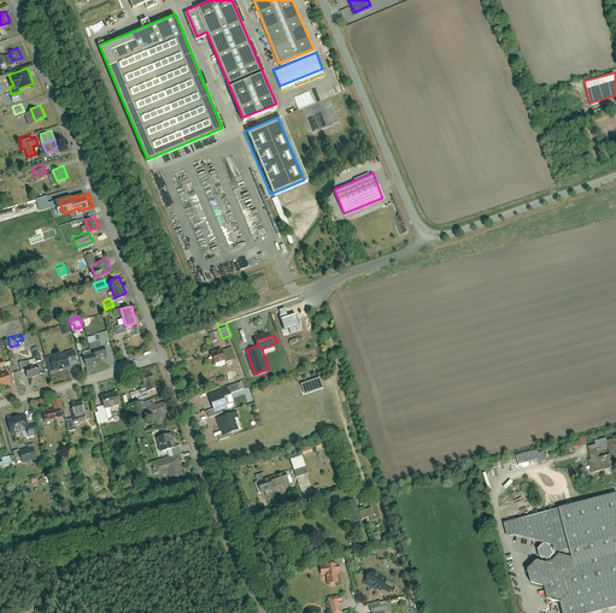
[(107,354),(104,342),(94,345),(95,349),(98,357),(107,354)]
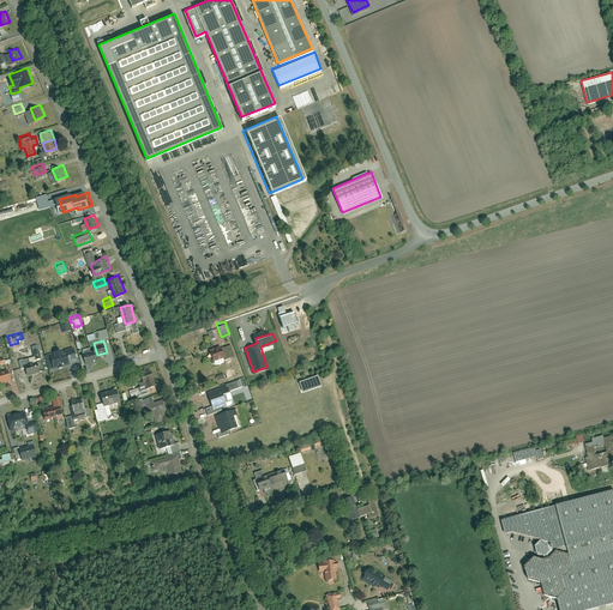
[(30,343),(35,357),(41,356),(36,342),(30,343)]
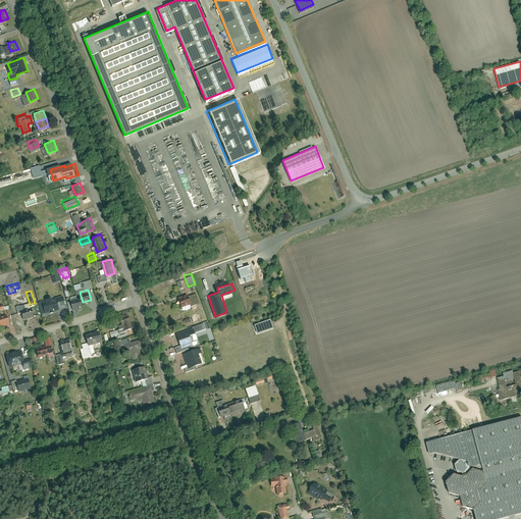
[(197,292),(189,294),(193,304),(201,302),(197,292)]
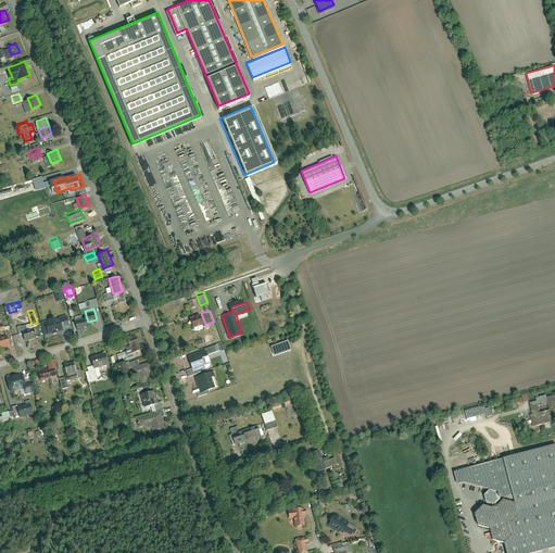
[(49,325),(63,322),(61,313),(47,316),(49,325)]
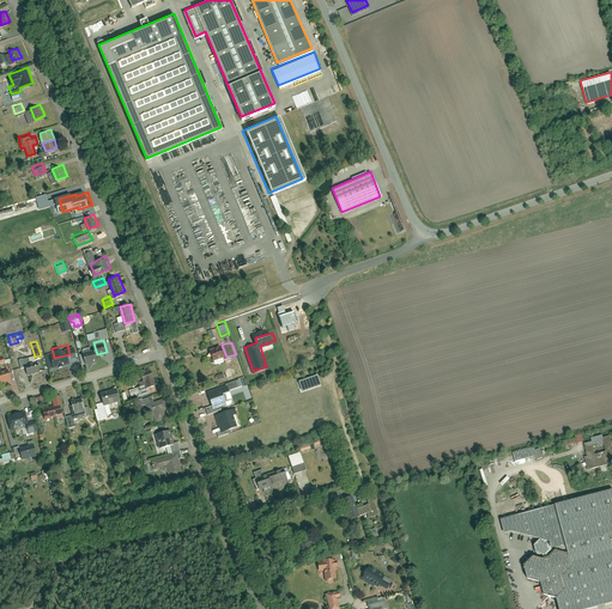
[(222,345),(211,348),(214,359),(225,354),(222,345)]
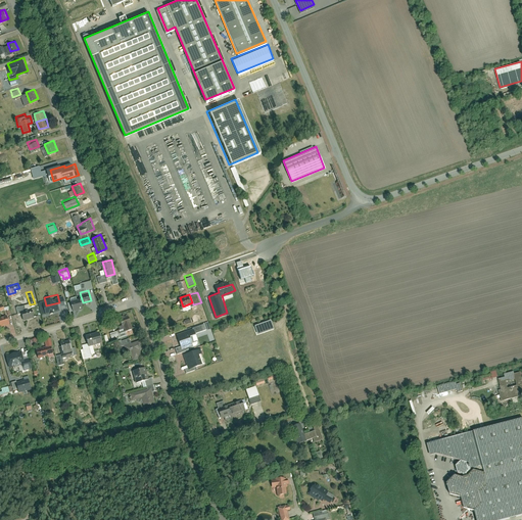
[(74,309),(84,305),(81,296),(72,298),(74,309)]
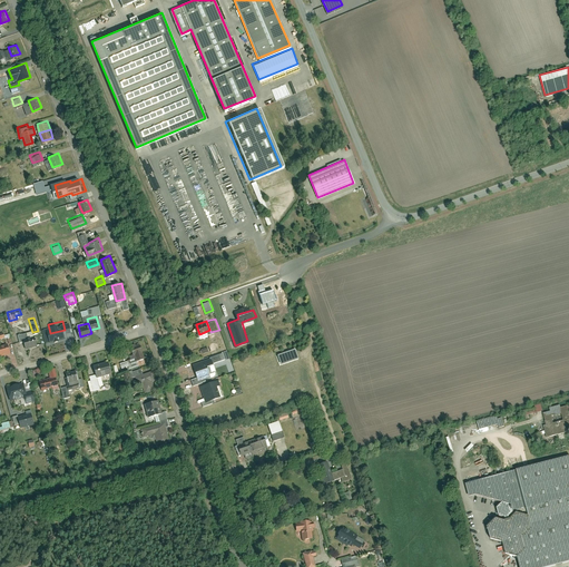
[(27,346),(38,343),(35,333),(23,336),(27,346)]
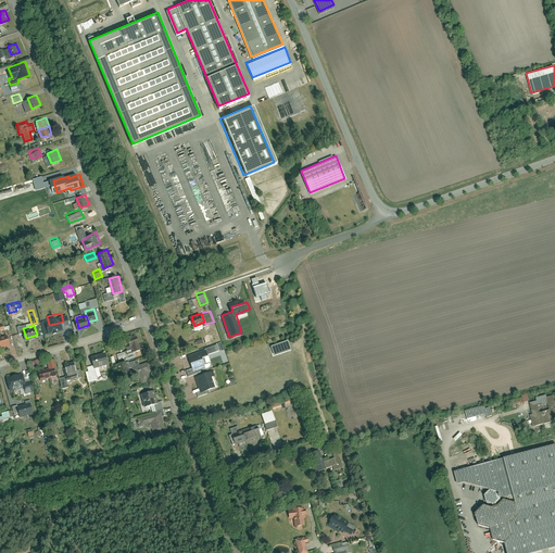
[(0,346),(10,342),(7,332),(0,334),(0,346)]
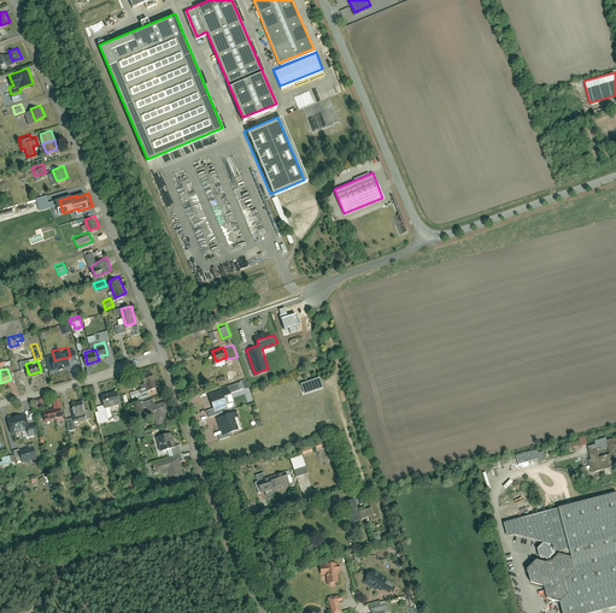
[(151,387),(157,384),(152,370),(141,373),(144,379),(147,378),(151,387)]
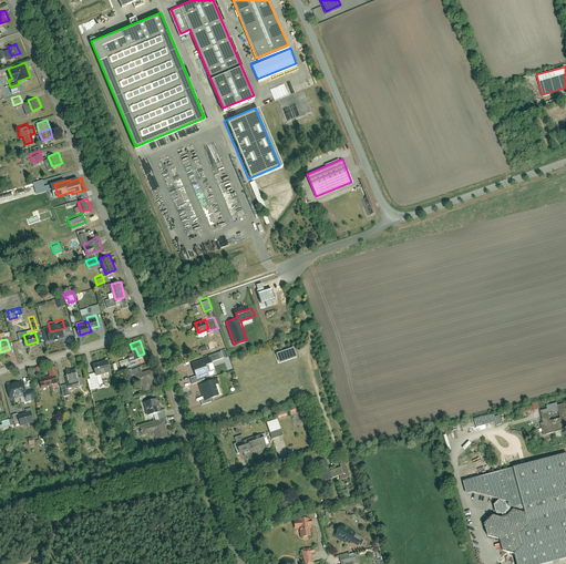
[(209,354),(192,359),(197,376),(215,370),(209,354)]
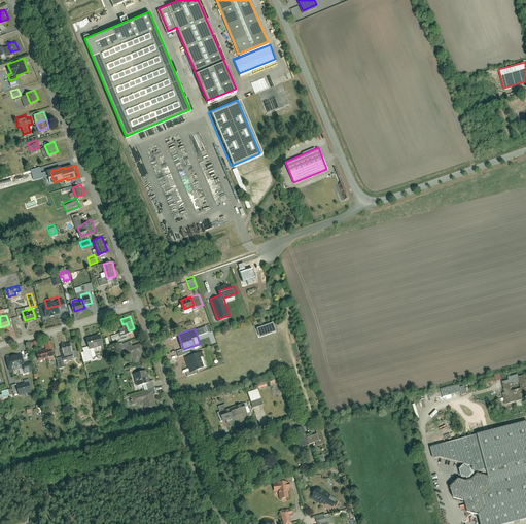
[(100,332),(86,336),(90,346),(103,343),(100,332)]
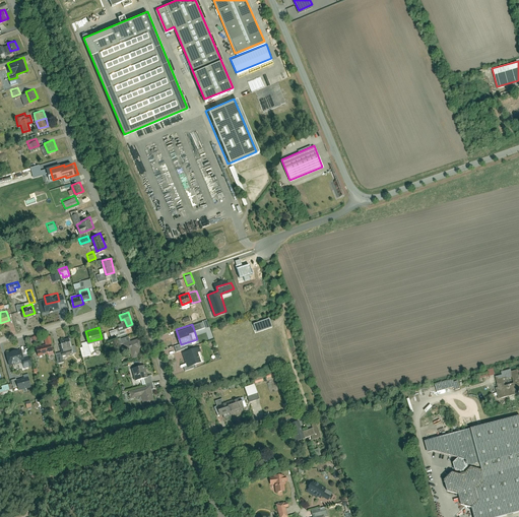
[(46,341),(36,344),(38,352),(55,349),(51,333),(44,335),(46,341)]
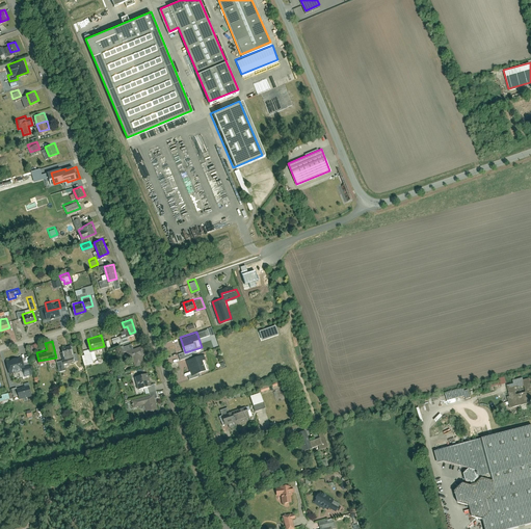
[(71,343),(62,346),(65,354),(74,352),(71,343)]
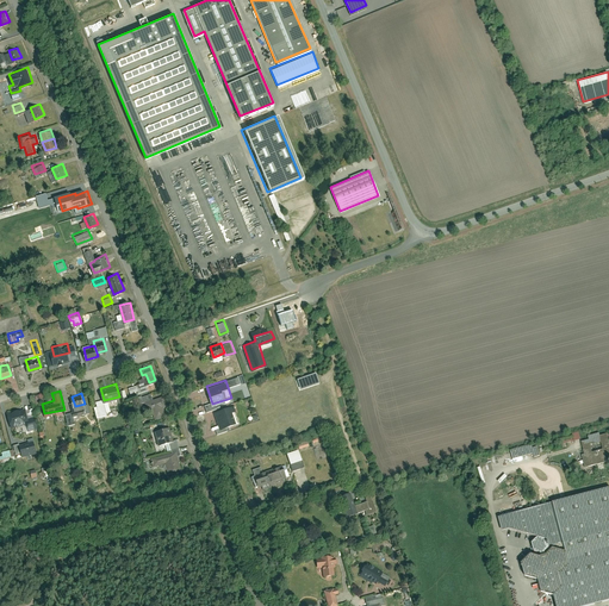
[(167,404),(163,393),(148,399),(155,418),(167,414),(163,405),(167,404)]
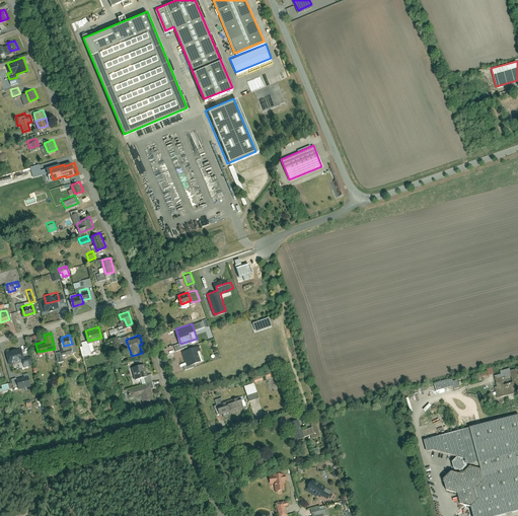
[(199,343),(181,349),(188,364),(204,358),(199,343)]
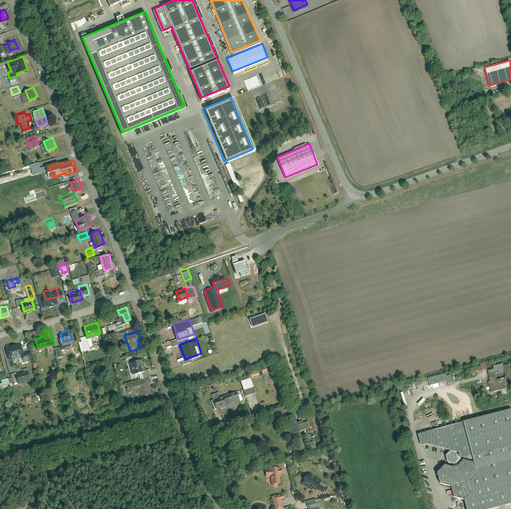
[(6,344),(9,356),(24,353),(21,341),(6,344)]
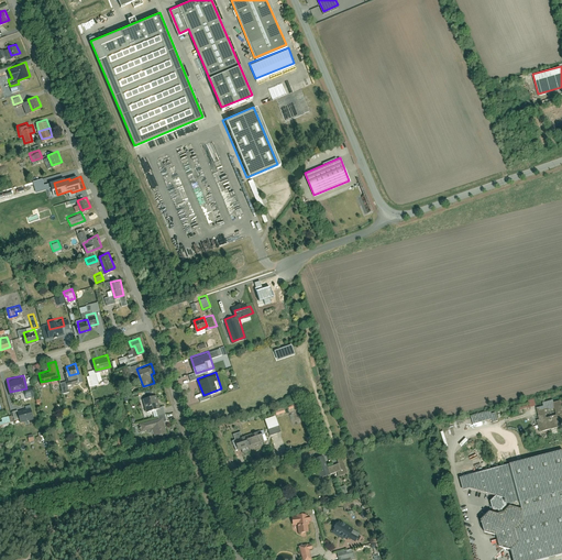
[(157,393),(143,396),(146,409),(161,406),(157,393)]
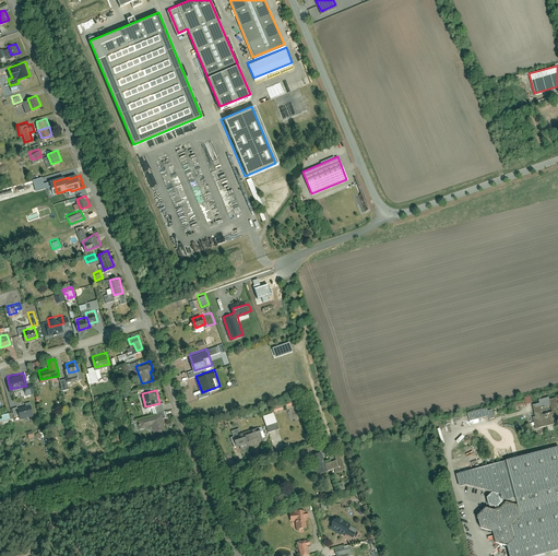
[(530,392),(523,394),(524,399),(512,401),(513,404),(532,400),(530,392)]
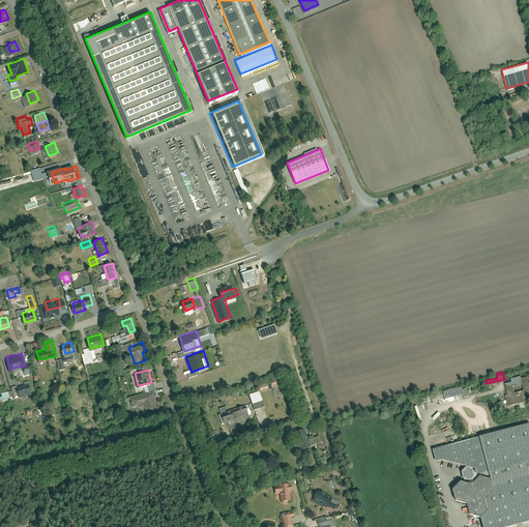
[(512,379),(506,381),(508,391),(506,393),(508,403),(528,398),(527,392),(528,391),(528,379),(528,374),(522,376),(521,373),(511,376),(512,379)]
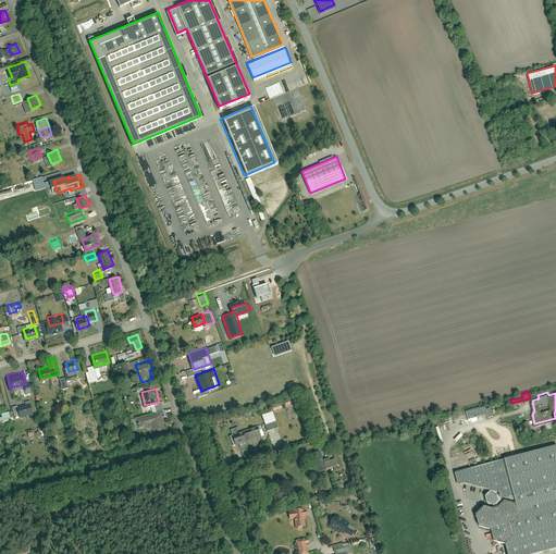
[(29,401),(17,404),(21,415),(33,411),(29,401)]
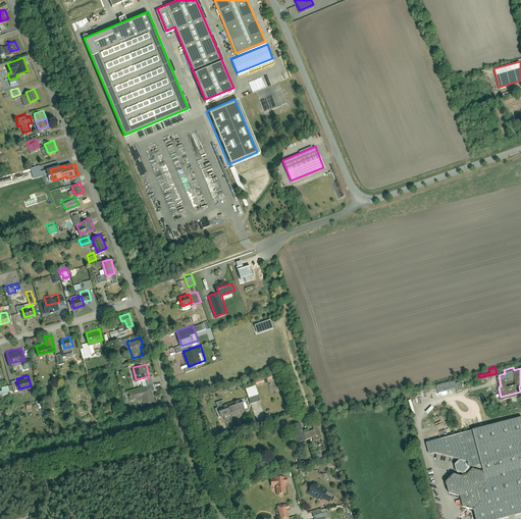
[(461,386),(459,379),(455,380),(454,377),(435,382),(437,390),(455,384),(456,387),(461,386)]
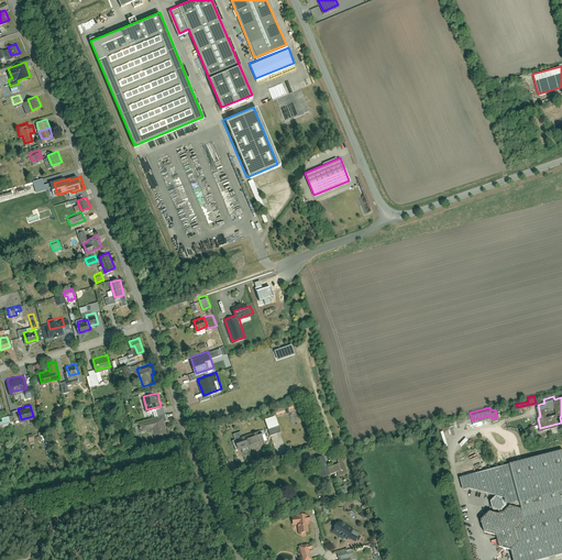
[(277,424),(274,414),(263,417),(266,427),(277,424)]
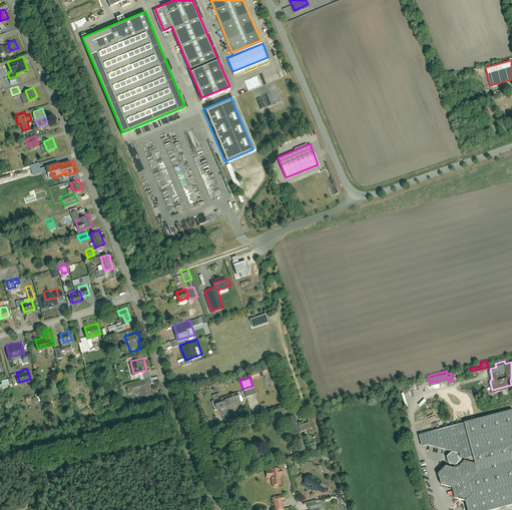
[(152,392),(148,378),(126,383),(128,391),(139,388),(142,397),(152,392)]
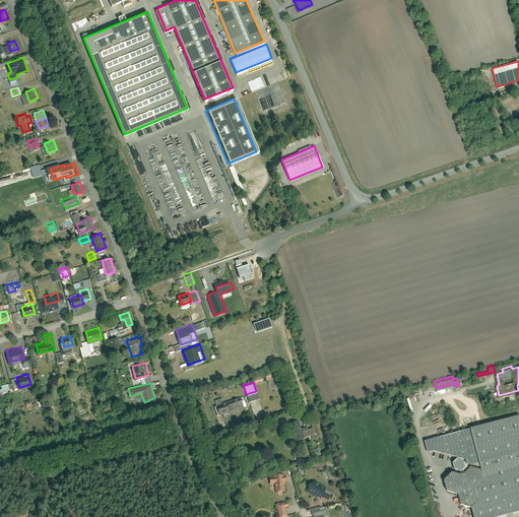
[(0,393),(11,391),(9,384),(0,386),(0,393)]
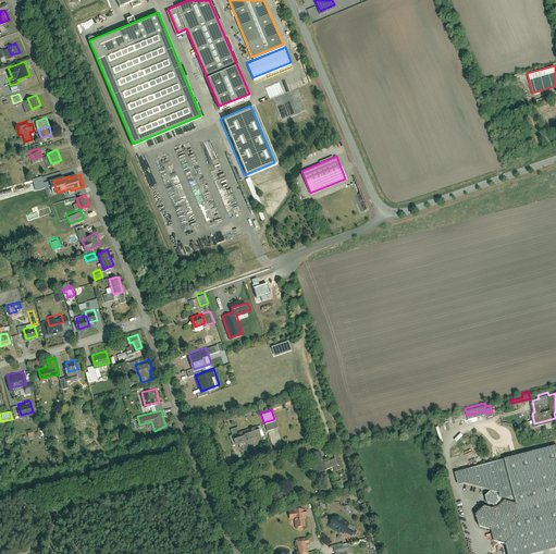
[(236,425),(229,427),(231,433),(229,433),(232,444),(236,442),(237,446),(246,443),(245,440),(260,434),(256,423),(238,429),(236,425)]
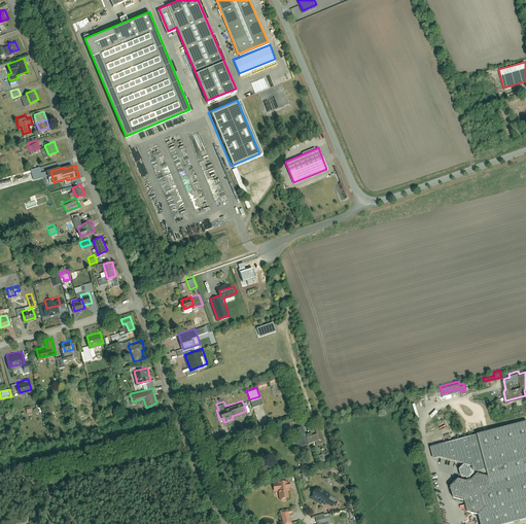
[(494,523),(525,516),(525,420),(429,444),(432,456),(439,454),(463,462),(457,466),(459,474),(466,476),(466,480),(457,477),(449,484),(452,496),(462,499),(465,510),(477,513),(479,523),(494,523)]
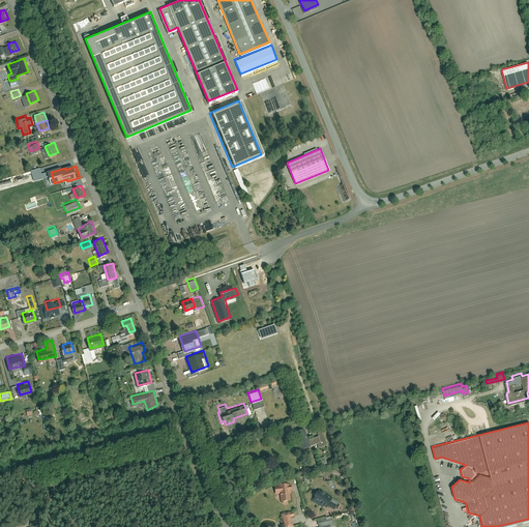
[(309,445),(302,427),(293,430),(299,448),(309,445)]
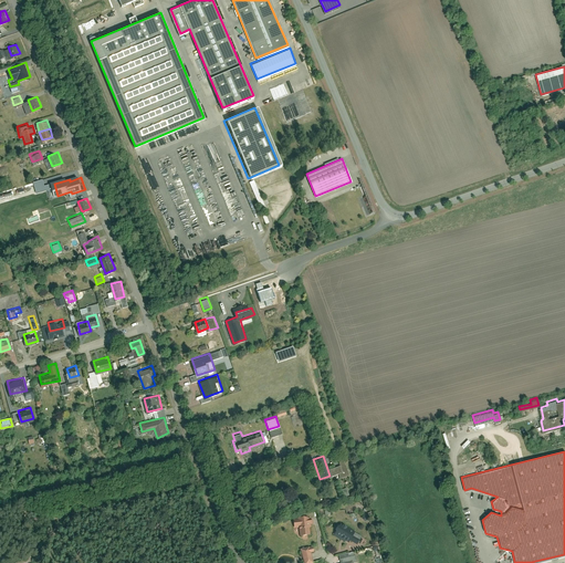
[(309,515),(296,517),(296,521),(292,521),(292,527),(297,527),(299,534),(309,533),(309,525),(310,525),(309,515)]
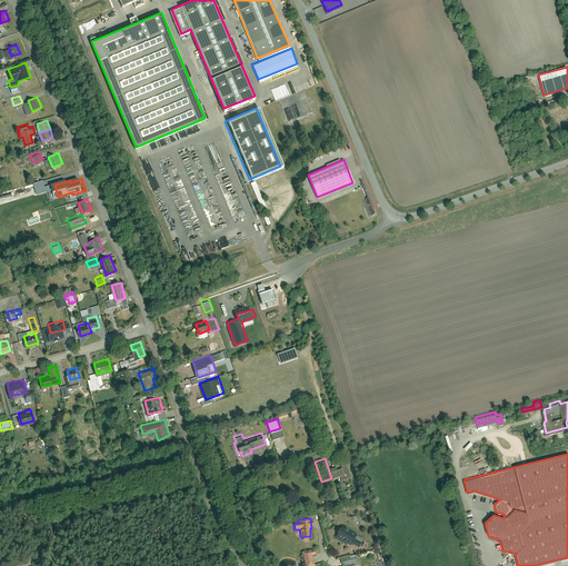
[(356,533),(339,524),(332,536),(349,545),(351,540),(358,545),(361,537),(355,534),(356,533)]
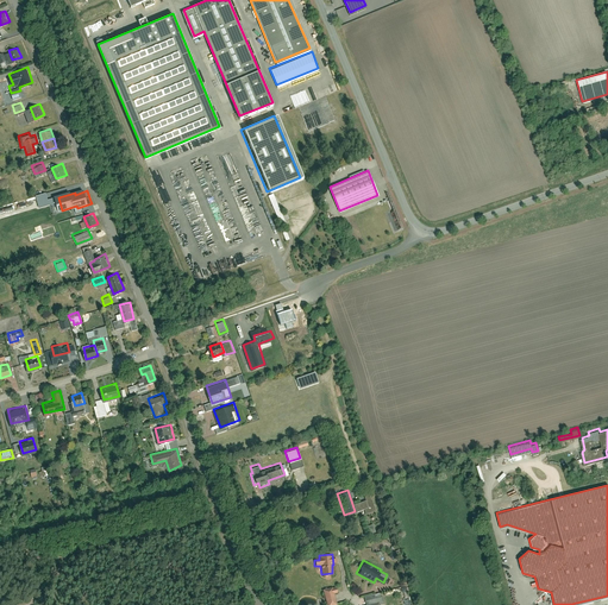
[(331,586),(321,588),(325,604),(327,604),(336,603),(333,592),(337,592),(334,586),(332,587),(331,586)]
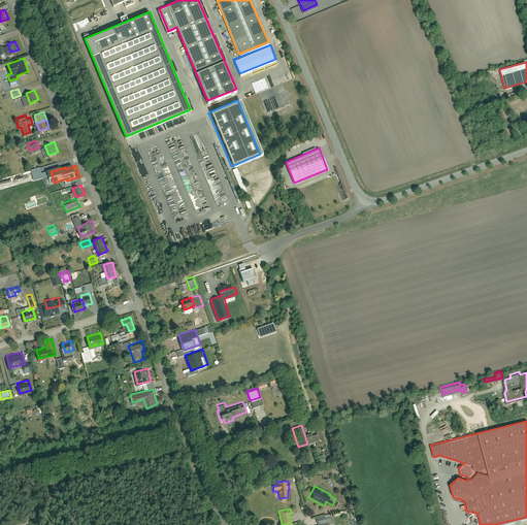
[(325,518),(324,514),(315,516),(317,524),(314,524),(313,524),(327,524),(332,522),(330,516),(325,518)]
